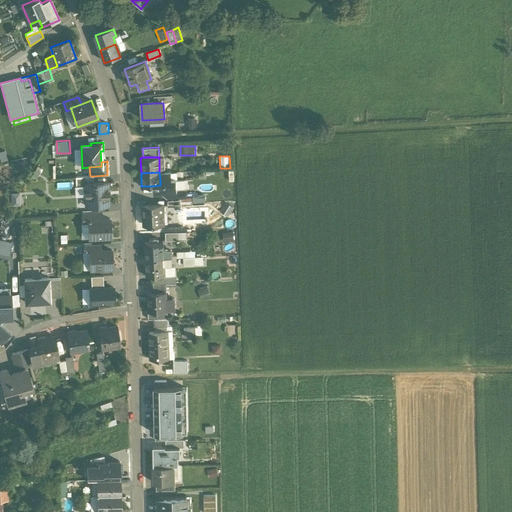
[(170,172),(159,172),(160,180),(171,180),(170,172)]
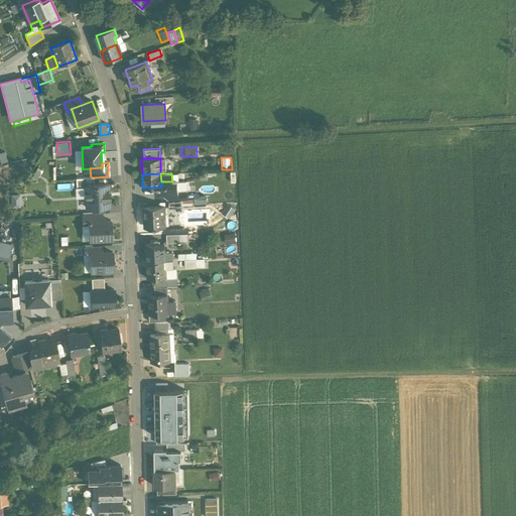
[(91,177),(76,178),(77,188),(86,188),(86,184),(94,184),(94,177),(91,177)]
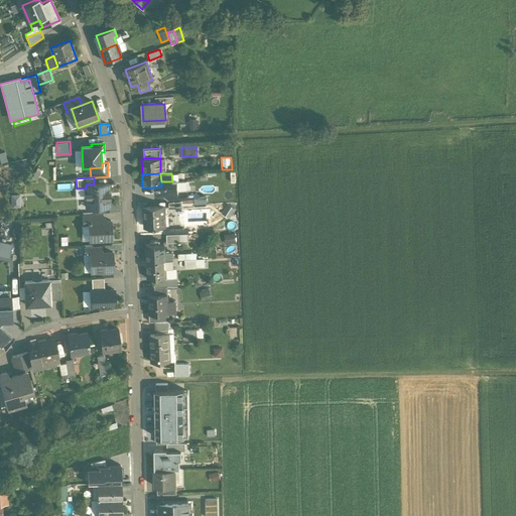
[(94,184),(86,184),(86,188),(87,199),(90,199),(91,208),(109,207),(109,199),(110,199),(109,191),(108,191),(108,183),(94,184)]
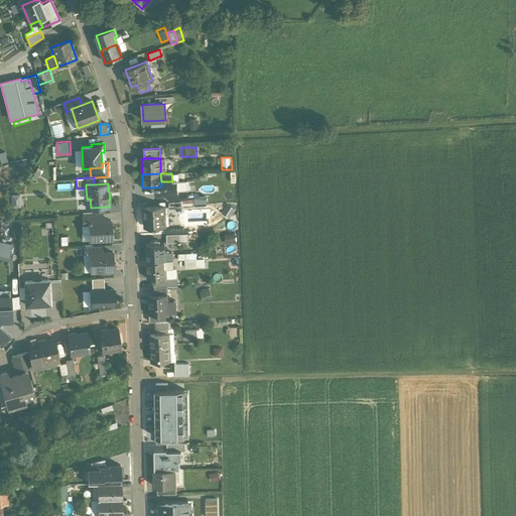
[(21,207),(21,194),(12,194),(13,207),(21,207)]
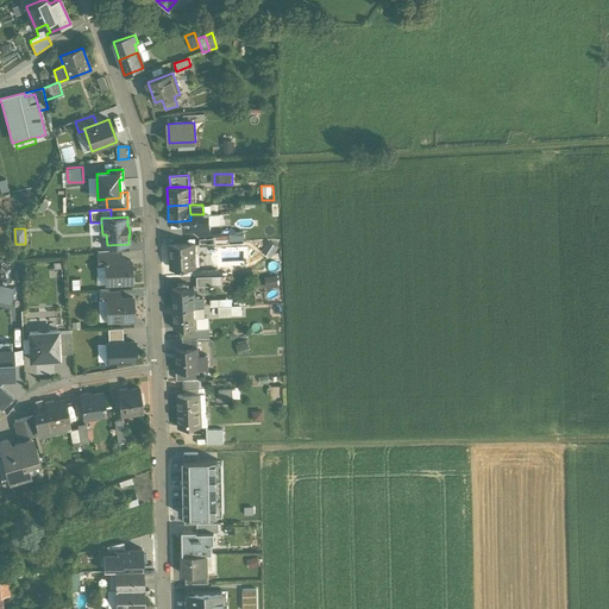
[(232,239),(246,239),(246,230),(232,230),(232,239)]
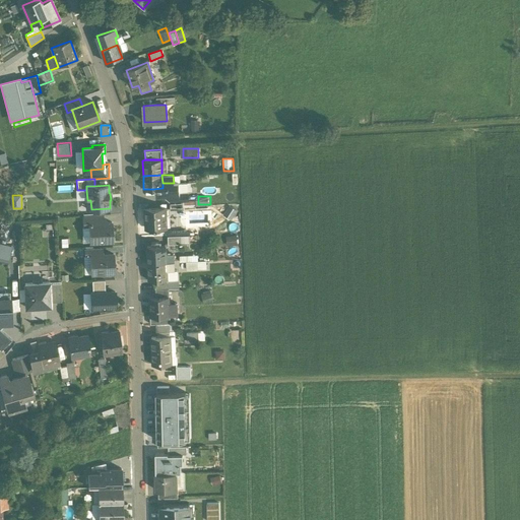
[(175,201),(170,201),(171,209),(183,208),(183,200),(175,201)]
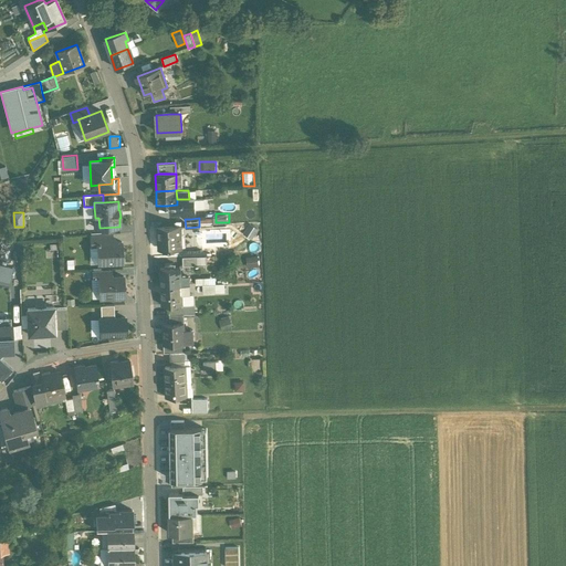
[(212,218),(199,218),(199,227),(213,227),(212,218)]
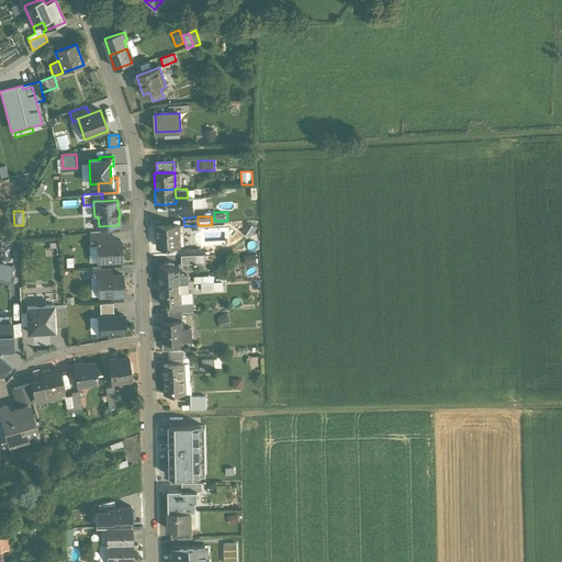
[(257,228),(248,223),(242,233),(250,238),(257,228)]
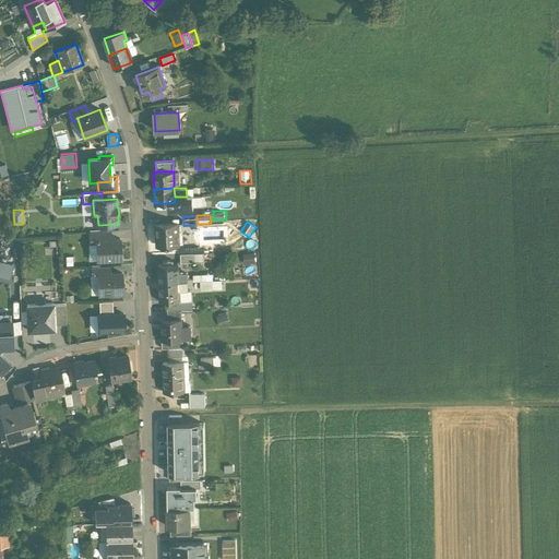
[(177,224),(156,225),(157,234),(156,234),(156,245),(167,245),(178,245),(177,224)]
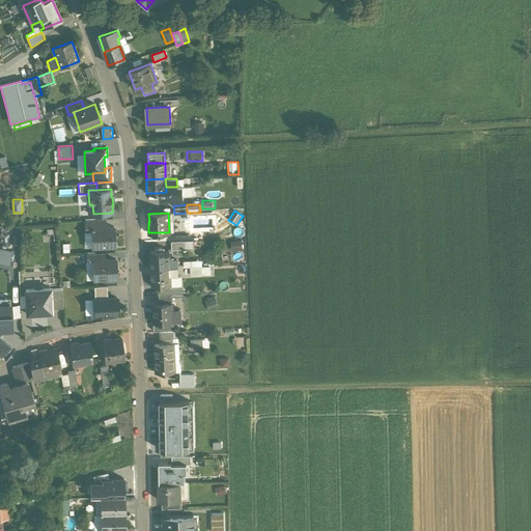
[(104,219),(85,220),(86,232),(91,231),(91,228),(105,227),(104,219)]
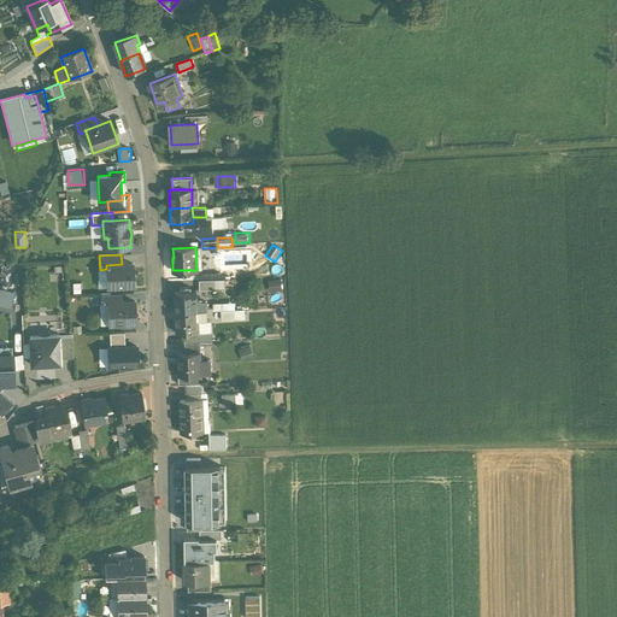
[(122,264),(106,265),(106,269),(107,287),(134,286),(133,264),(122,264)]
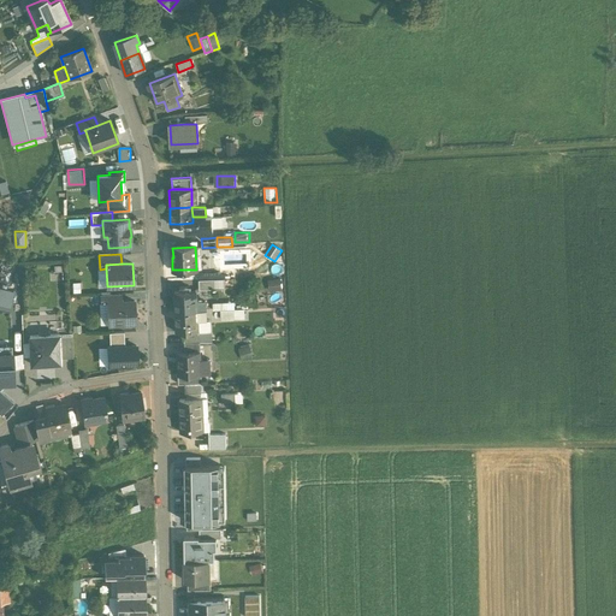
[(213,279),(213,289),(225,288),(225,278),(213,279)]
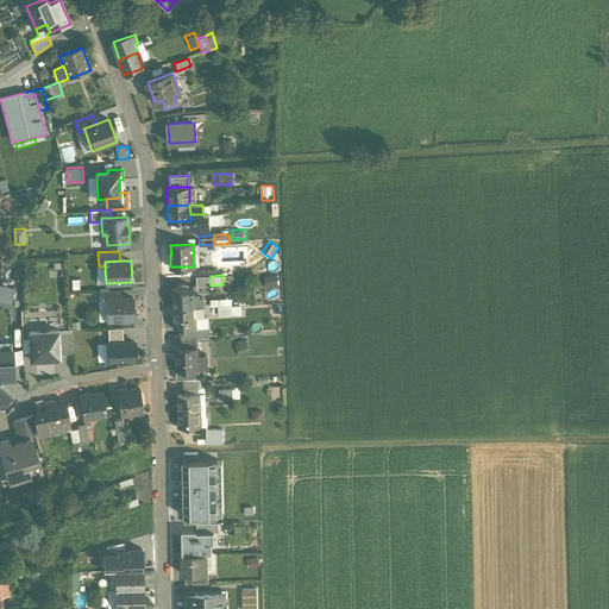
[(211,276),(196,276),(198,286),(211,286),(211,276)]
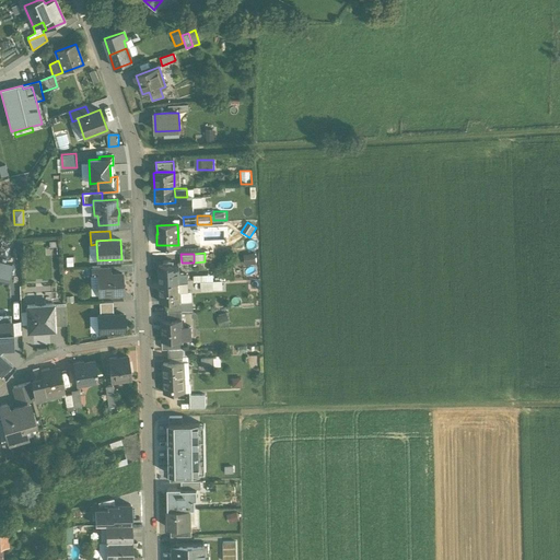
[(254,254),(243,255),(245,267),(256,266),(254,254)]
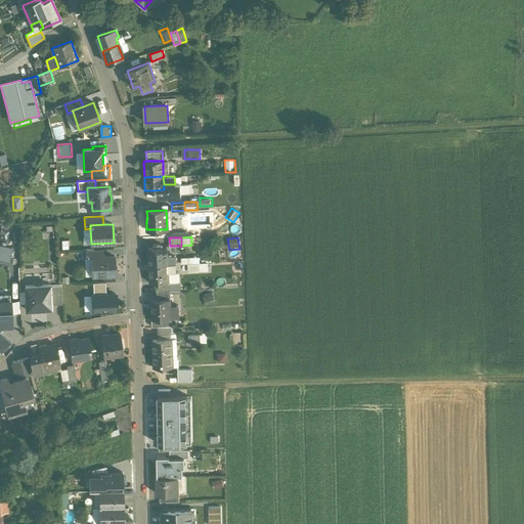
[(0,258),(12,259),(12,245),(0,244),(0,258)]
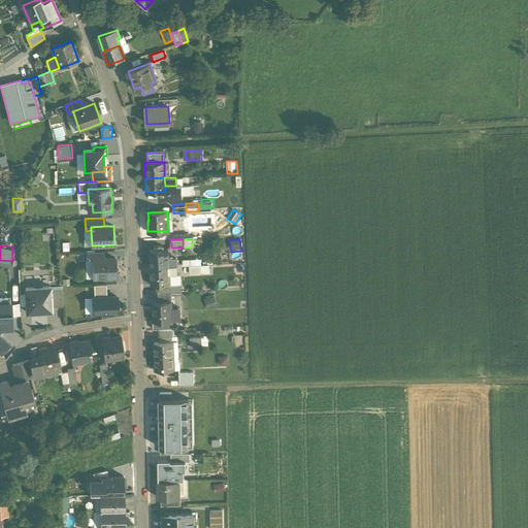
[(168,249),(163,249),(163,245),(156,246),(156,250),(150,250),(150,267),(169,266),(168,249)]
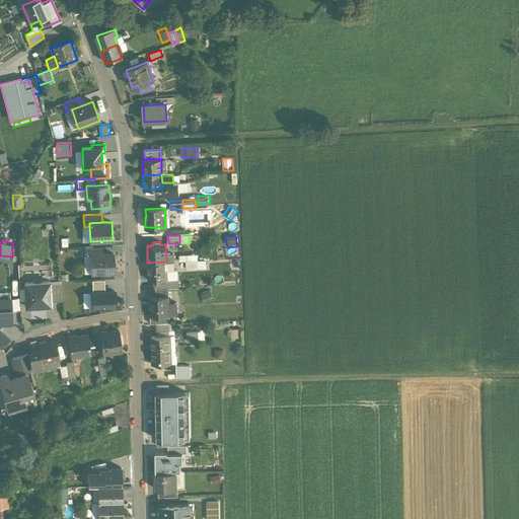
[(101,247),(85,247),(85,255),(90,254),(101,253),(101,247)]
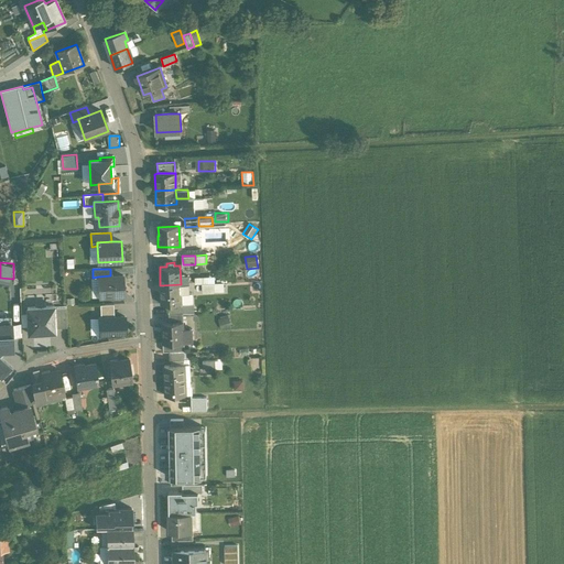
[(110,275),(98,277),(99,288),(102,288),(102,296),(123,295),(122,275),(110,275)]
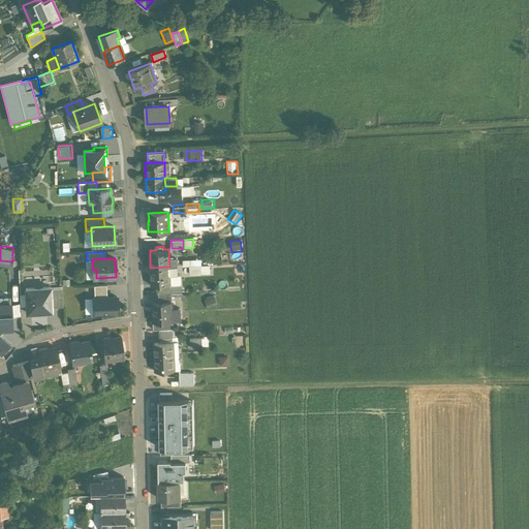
[(190,276),(200,275),(200,266),(190,266),(190,276)]
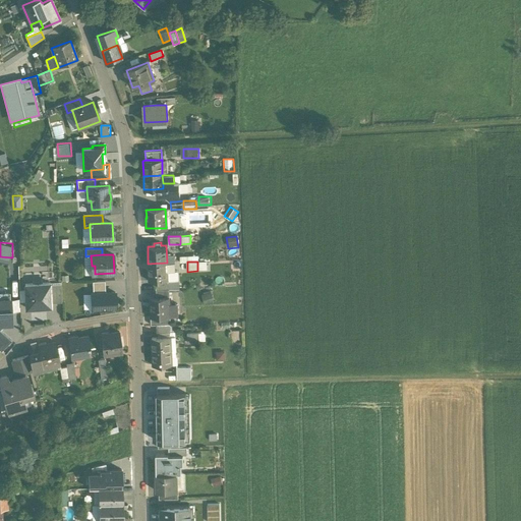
[(167,263),(148,264),(149,281),(155,281),(155,284),(165,283),(165,280),(168,280),(167,263)]
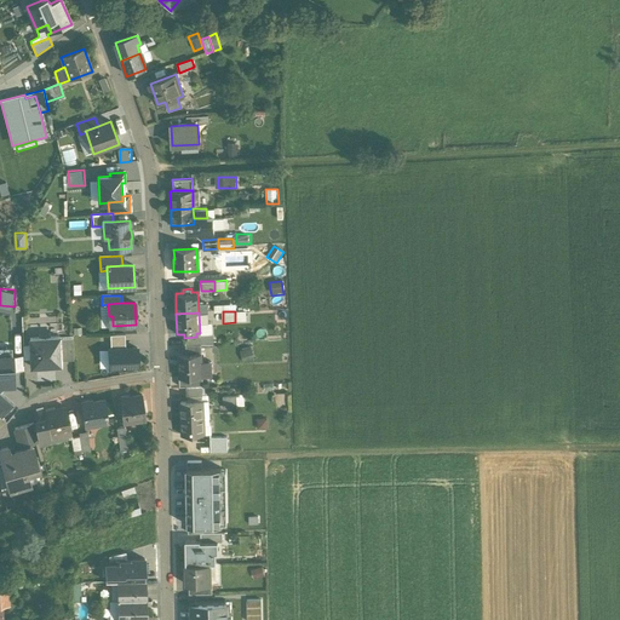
[(196,337),(184,338),(185,345),(200,344),(200,337),(200,333),(196,333),(196,337)]
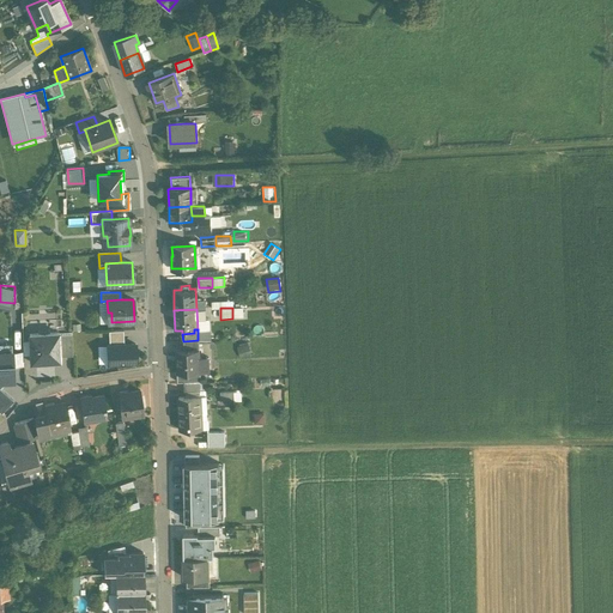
[(49,331),(37,332),(29,333),(30,360),(41,360),(41,362),(49,360),(59,359),(59,356),(59,340),(58,334),(58,332),(49,332),(49,331)]
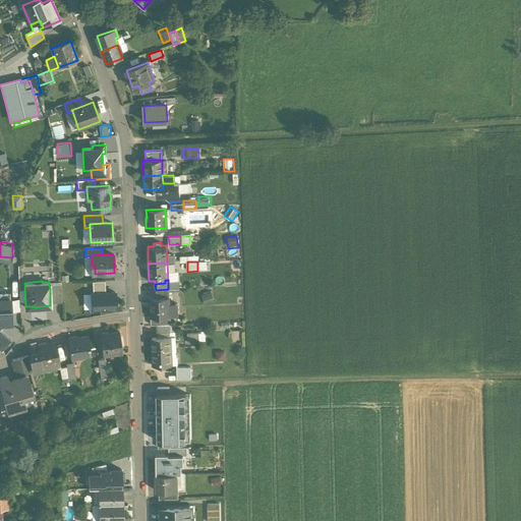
[(93,294),(105,293),(105,281),(93,281),(93,294)]
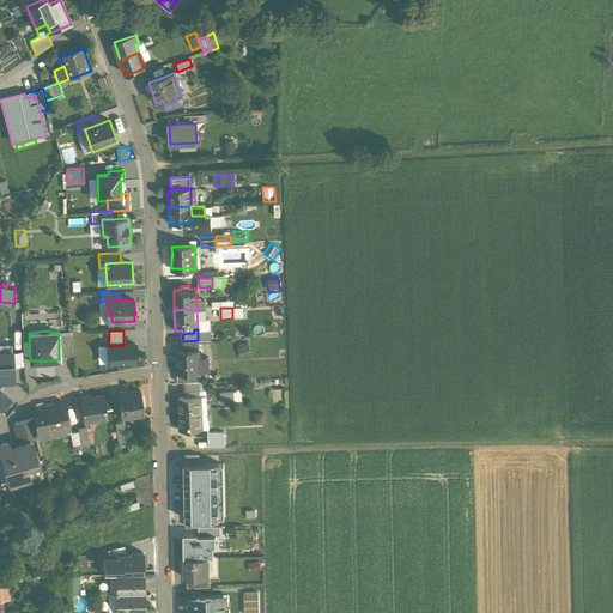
[(72,340),(59,340),(59,356),(72,354),(72,340)]
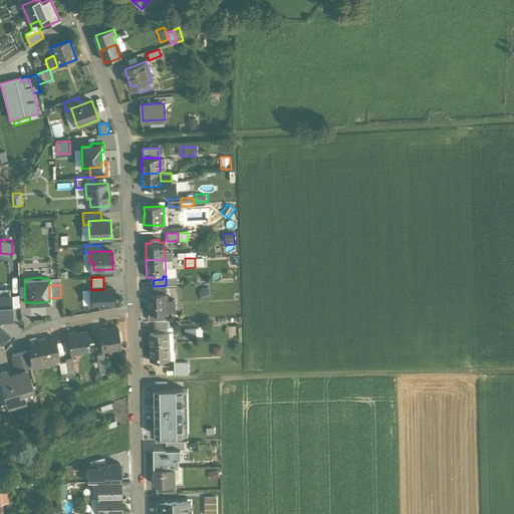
[(166,285),(154,286),(154,294),(167,293),(167,285),(166,285)]
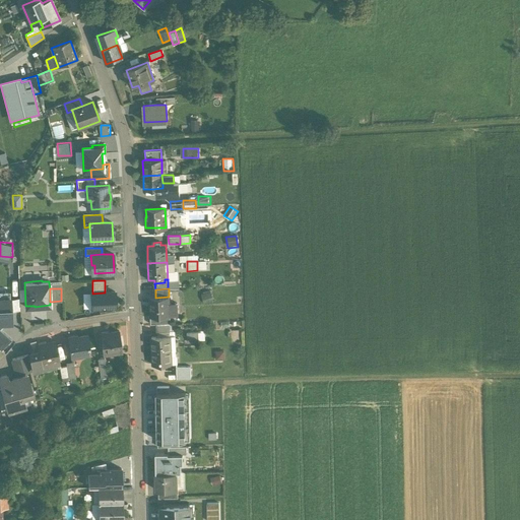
[(116,307),(115,291),(105,293),(92,294),(91,294),(91,309),(100,308),(100,310),(110,310),(110,308),(116,307)]
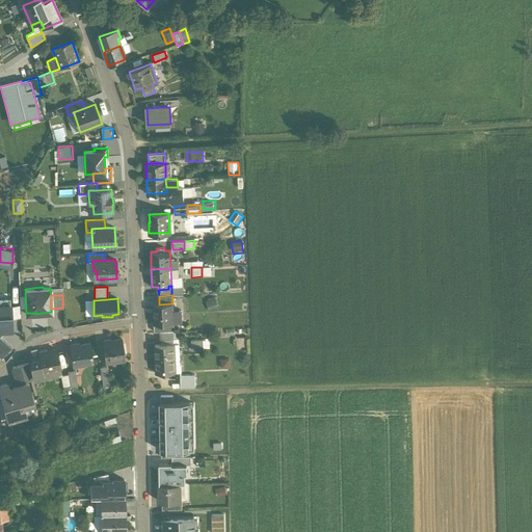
[(215,299),(206,301),(210,313),(218,310),(215,299)]
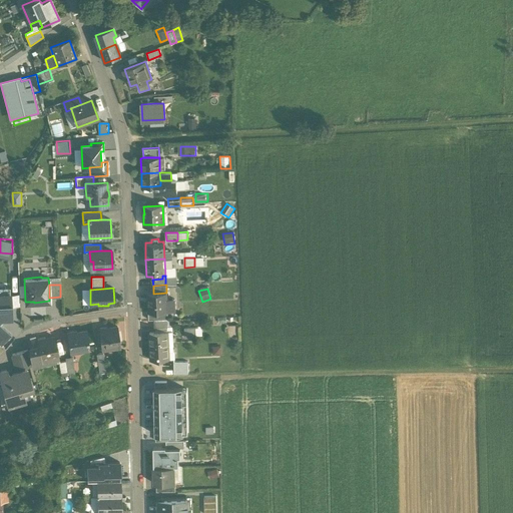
[(153,294),(147,294),(148,312),(167,311),(173,311),(173,300),(167,300),(166,293),(153,294)]
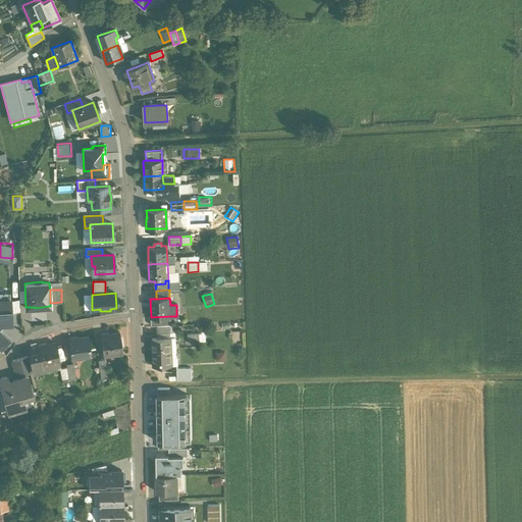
[(0,299),(0,322),(11,322),(10,299),(0,299)]
